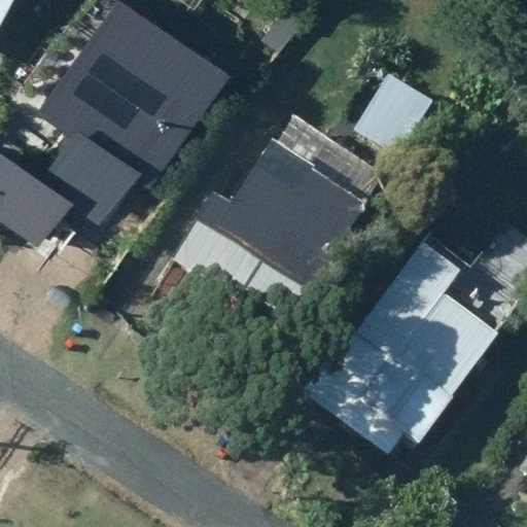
[(29,98),(130,168),(189,79),(86,11),(29,98)]
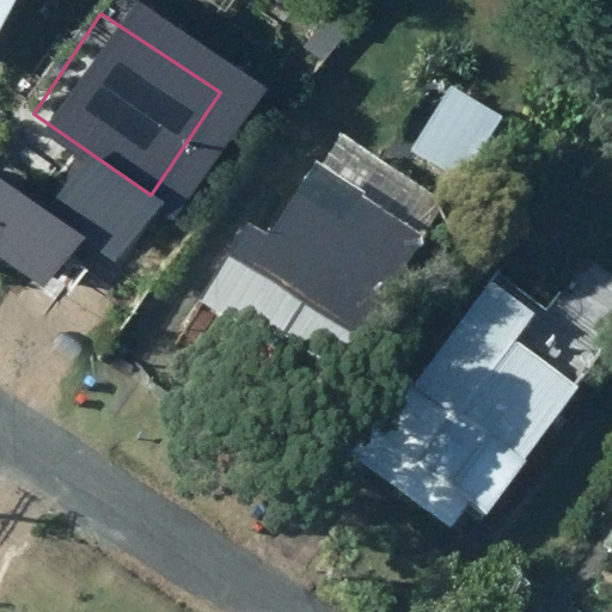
[(244,49),(216,36),(204,61),(232,74),(244,49)]
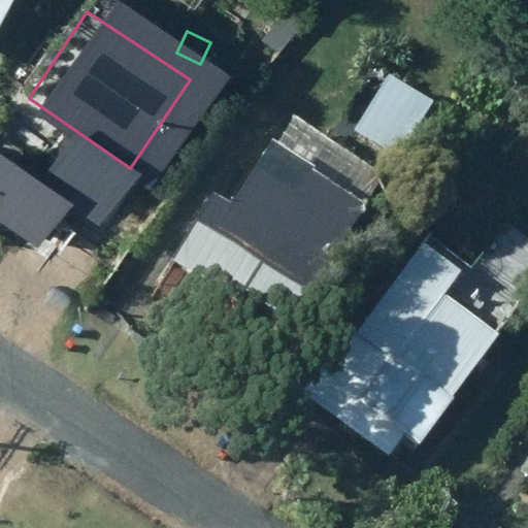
[(287,329),(386,173),(293,113),(268,153),(303,174),(292,193),(251,167),(227,204),(209,193),(170,256),(287,329)]
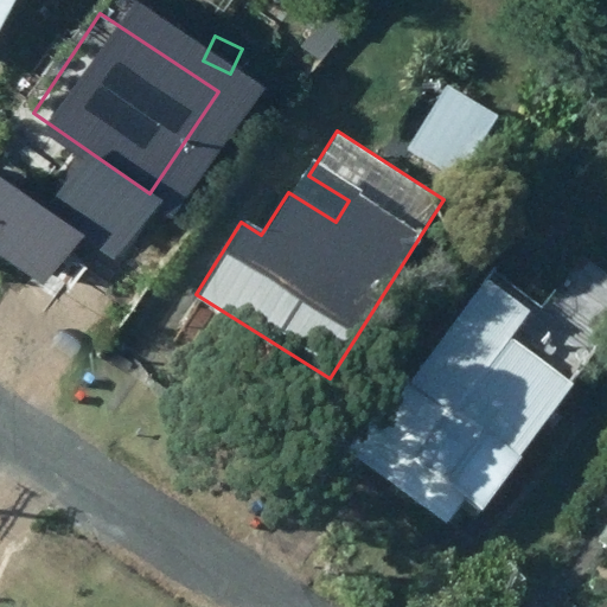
[(481,509),(568,388),(508,344),(521,325),(472,291),(406,384),(445,411),(411,458),(481,509)]
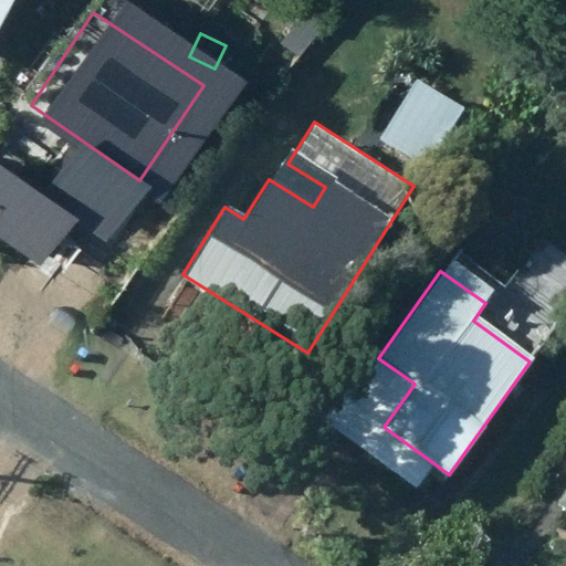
[(565,488),(555,503),(565,511),(565,488)]
